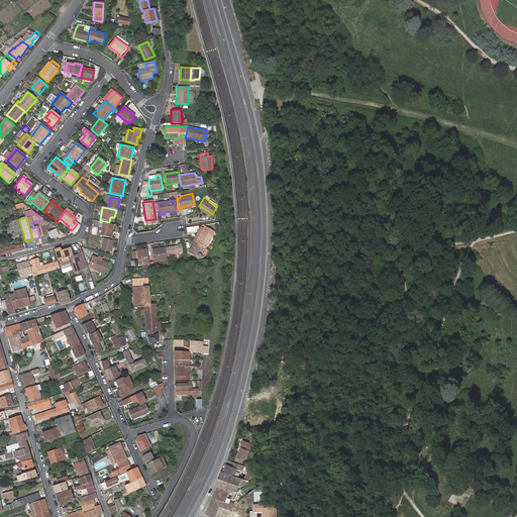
[(47,224),(41,219),(31,222),(32,228),(37,226),(40,226),(47,224)]
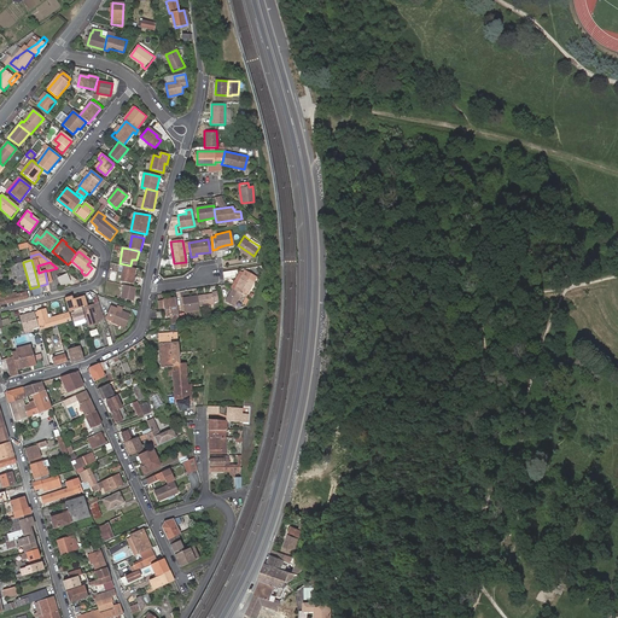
[(23,263),(15,266),(18,279),(16,280),(16,284),(28,280),(23,263)]
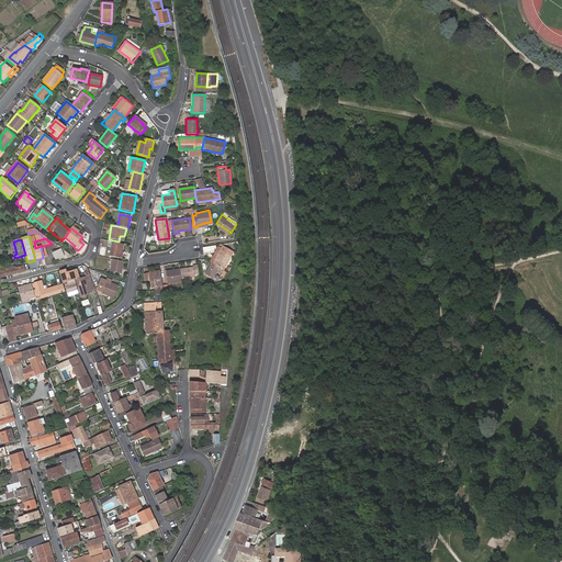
[(124,245),(113,243),(110,257),(121,259),(124,245)]
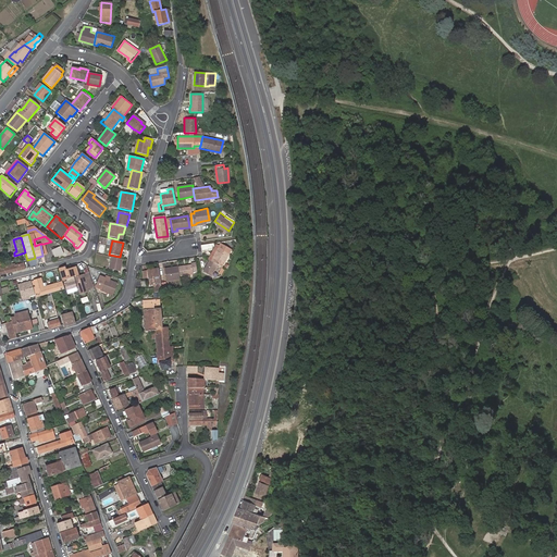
[(219,262),(223,264),(231,246),(221,242),(219,246),(214,256),(211,255),(210,259),(219,262)]
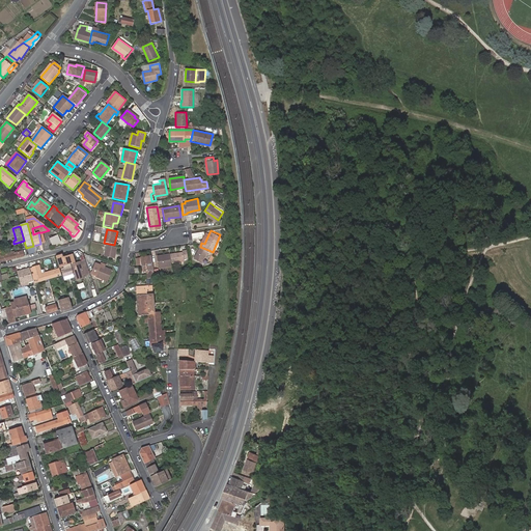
[(51,246),(59,244),(57,236),(49,239),(51,246)]
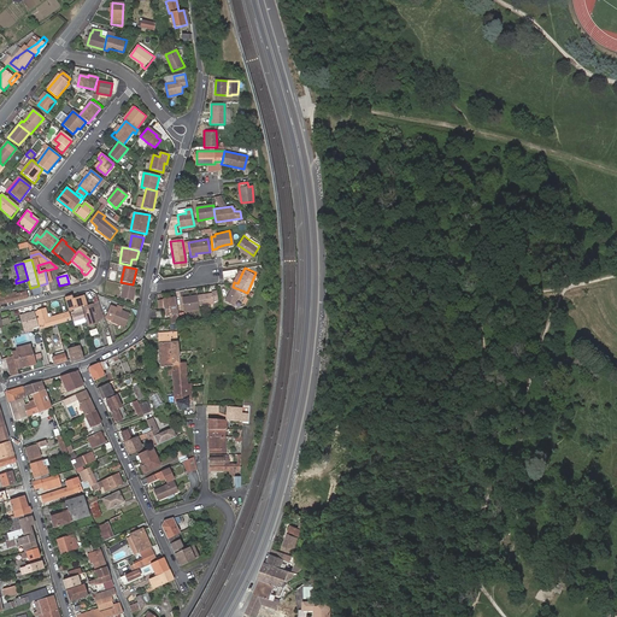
[(136,288),(124,286),(122,299),(134,301),(136,288)]
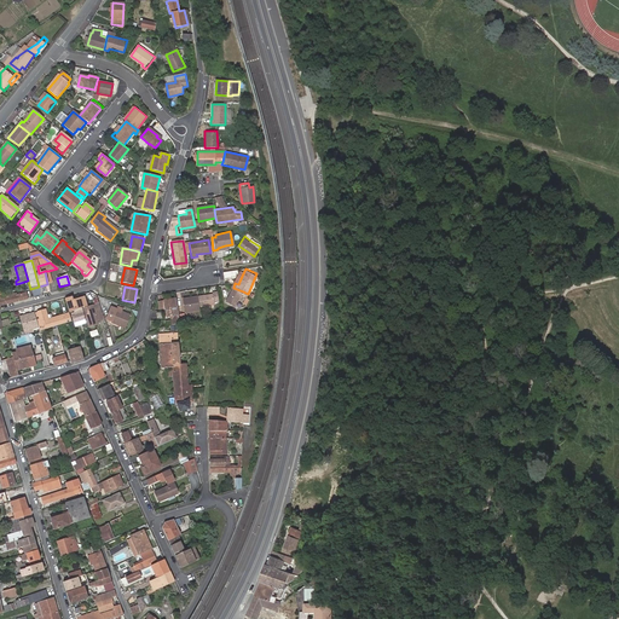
[(243,291),(233,288),(229,301),(238,305),(243,291)]
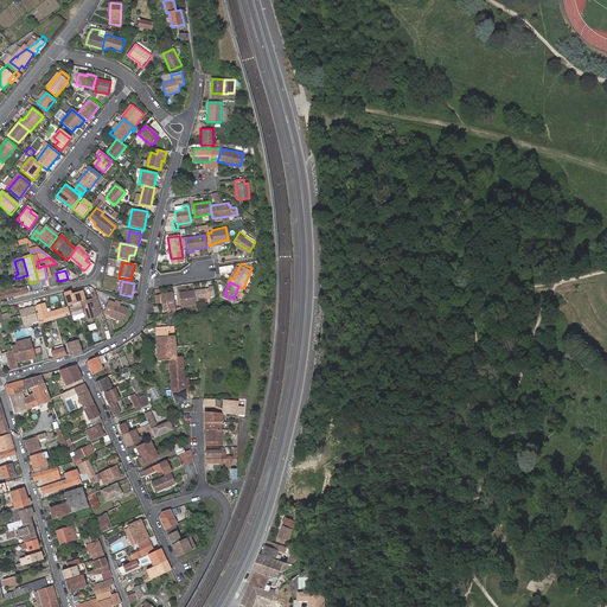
[(193,291),(195,300),(209,298),(209,295),(212,295),(211,286),(208,287),(208,288),(193,291)]
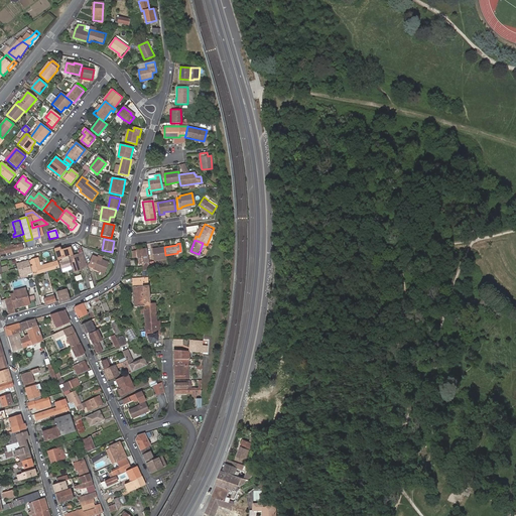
[(5,253),(23,249),(21,244),(14,246),(8,247),(7,245),(3,246),(3,247),(5,253)]
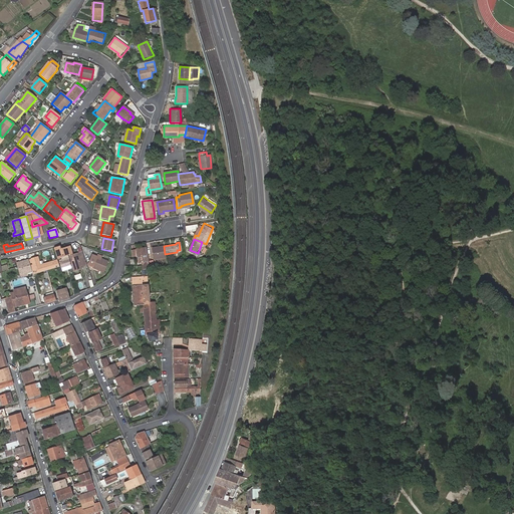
[(154,258),(166,257),(165,254),(164,246),(152,248),(154,258)]
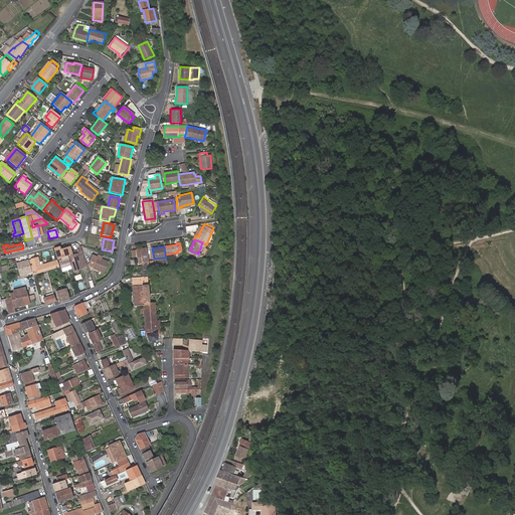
[(59,250),(59,247),(54,248),(57,260),(67,256),(67,255),(70,254),(68,248),(59,250)]
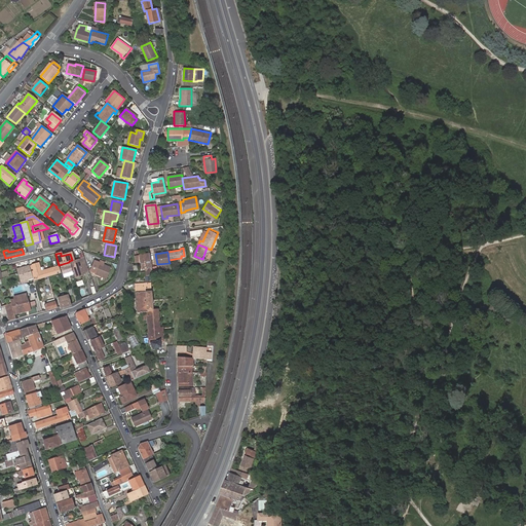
[(146,271),(152,270),(149,254),(138,256),(139,263),(144,262),(145,265),(145,268),(146,271)]
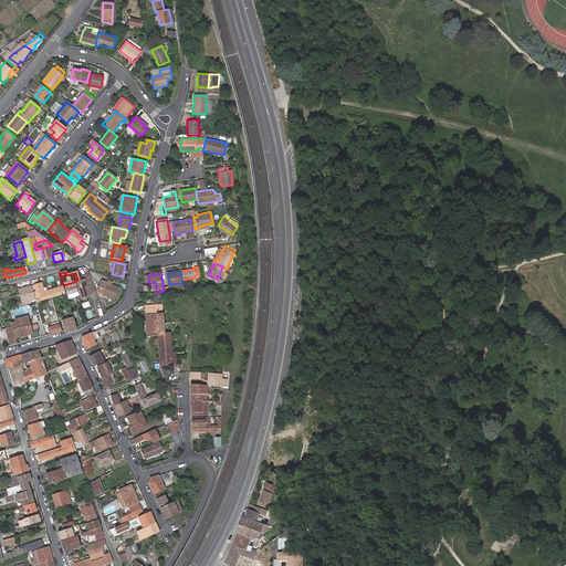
[(75,282),(81,297),(94,293),(90,278),(75,282)]
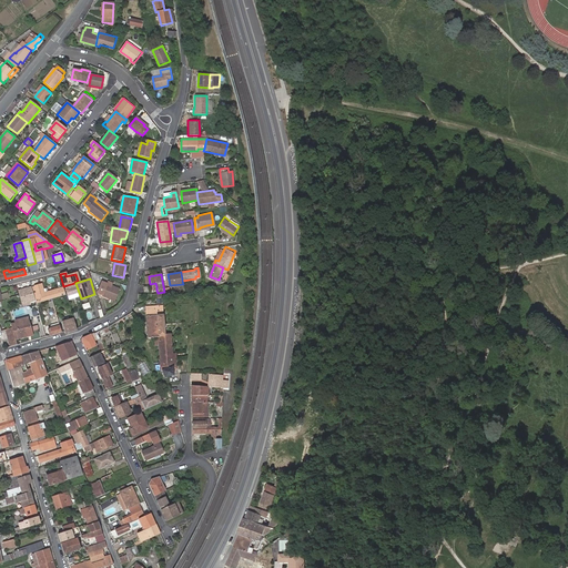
[(105,296),(104,297),(114,302),(119,290),(111,286),(110,287),(105,286),(107,284),(101,282),(97,293),(102,295),(105,296)]
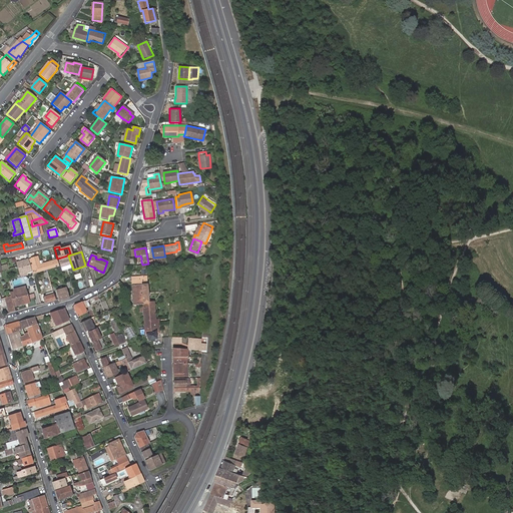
[(33,274),(47,270),(59,266),(57,260),(51,261),(51,263),(39,267),(39,265),(36,255),(31,258),(29,259),(30,264),(32,271),(33,274)]
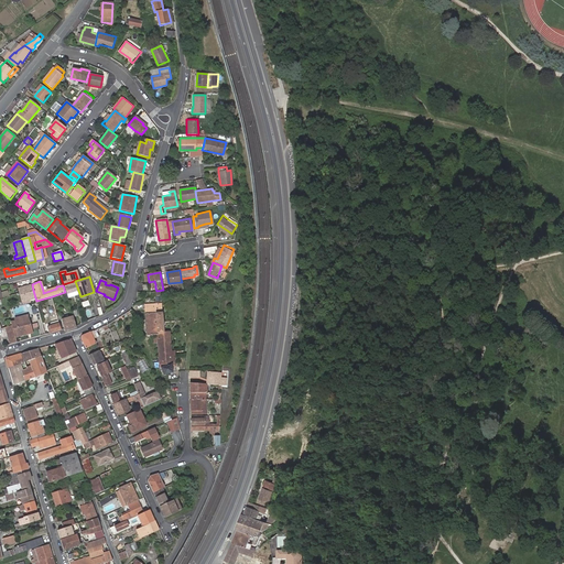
[(74,281),(68,282),(68,284),(65,285),(66,288),(65,288),(67,294),(76,291),(74,281)]
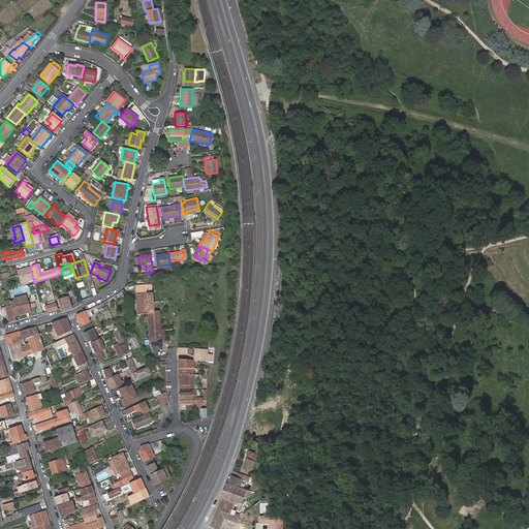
[(21,283),(33,279),(31,272),(30,267),(17,271),(18,275),(21,283)]
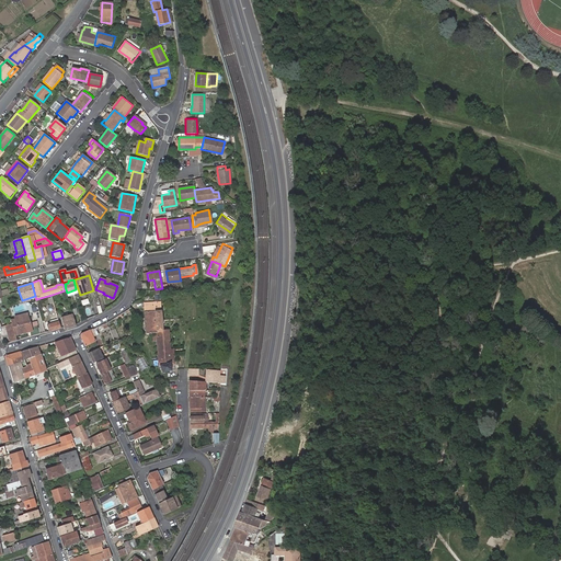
[(163,331),(161,301),(144,302),(146,332),(157,332),(159,365),(160,365),(163,373),(172,369),(171,364),(174,364),(173,347),(170,347),(169,331),(163,331)]
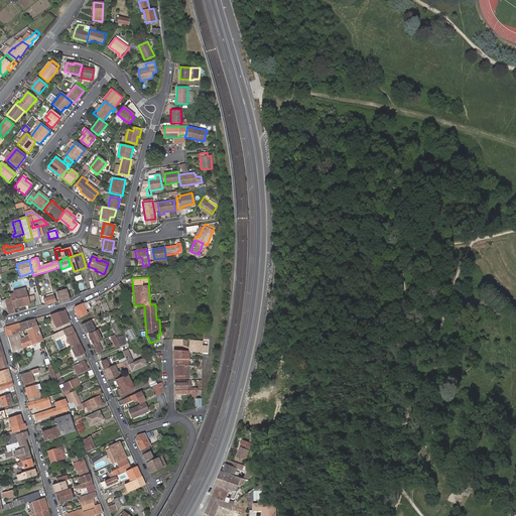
[(70,299),(69,297),(67,289),(66,288),(55,291),(57,300),(58,302),(70,299)]
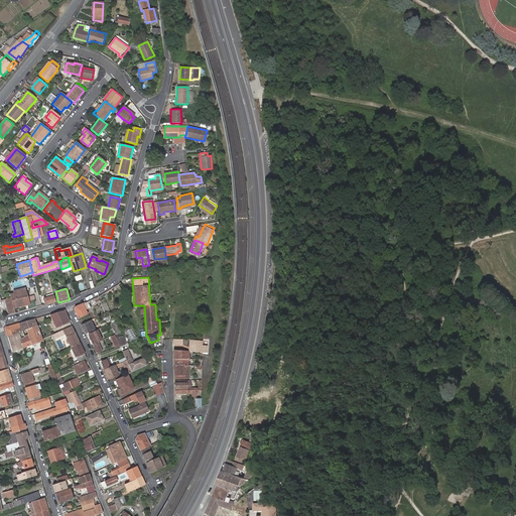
[(13,305),(13,308),(25,304),(25,302),(27,301),(24,292),(14,295),(10,296),(11,298),(13,305)]
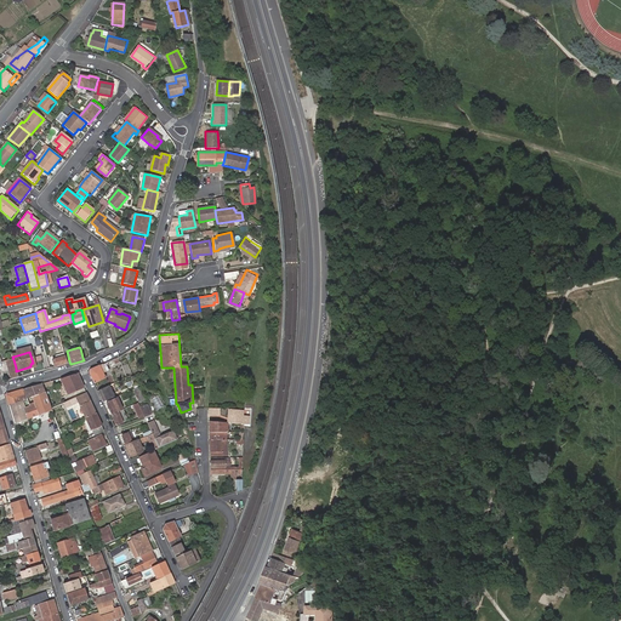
[(64,355),(51,359),(53,366),(67,363),(64,355)]
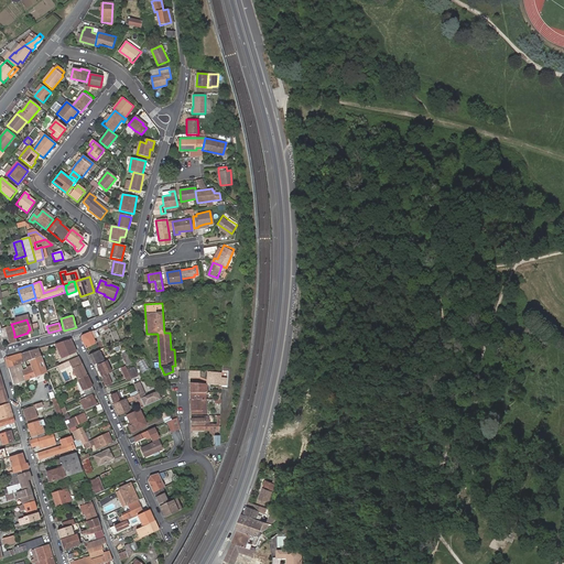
[(12,326),(6,327),(10,344),(17,342),(14,337),(14,334),(12,326)]
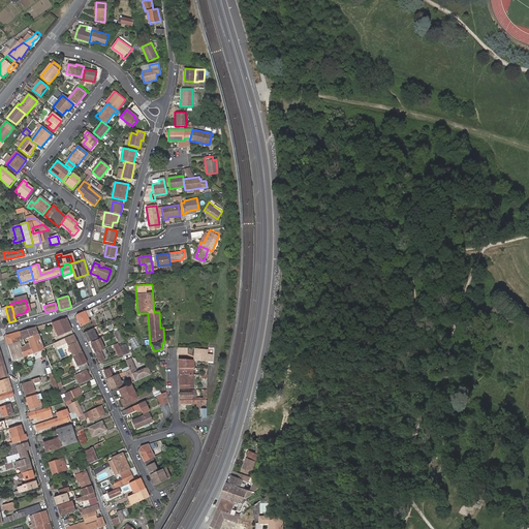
[(90,321),(85,311),(78,314),(76,316),(81,325),(90,321)]
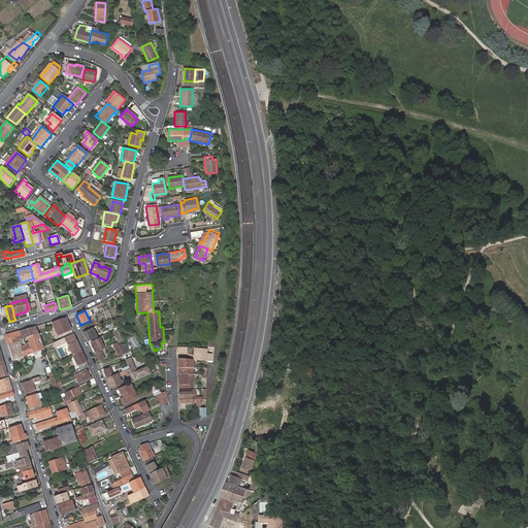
[(66,317),(52,321),(58,335),(71,329),(66,317)]
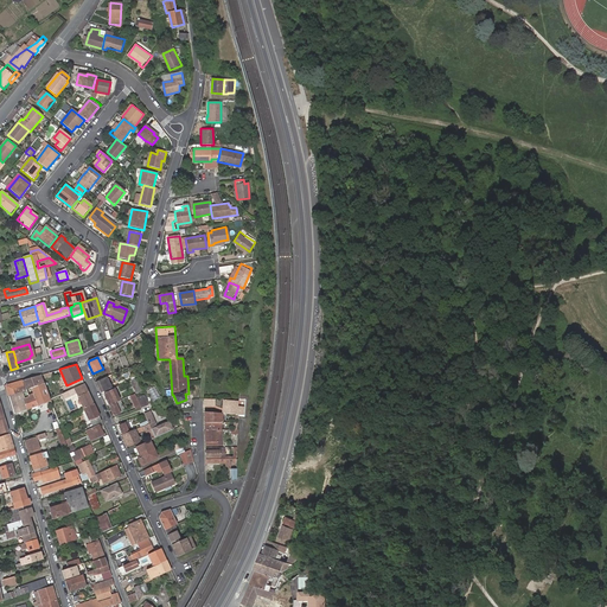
[(50,400),(46,390),(42,375),(6,385),(14,413),(50,400)]
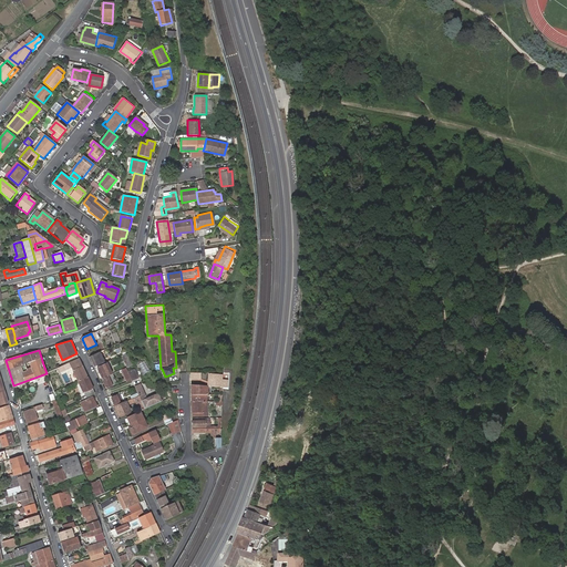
[(104,356),(102,351),(90,356),(94,367),(104,361),(102,357),(104,356)]
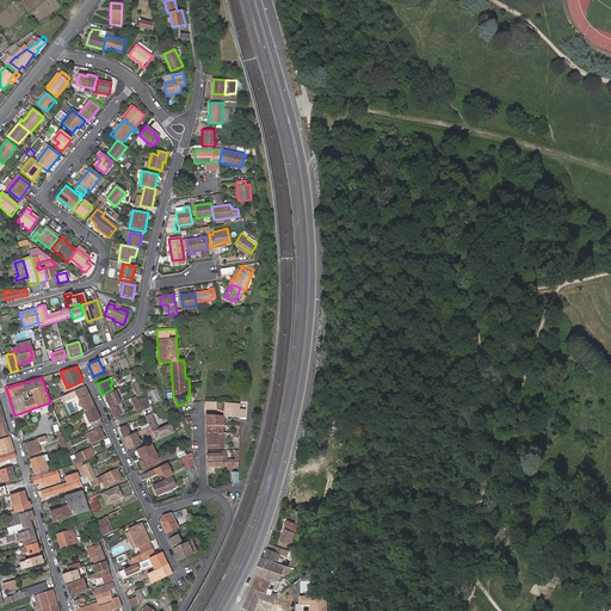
[(142,393),(142,392),(136,381),(131,382),(137,395),(142,393)]
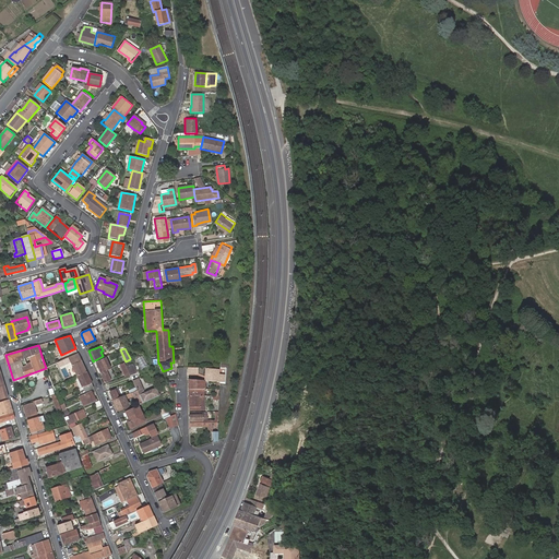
[(86,371),(78,353),(61,361),(62,364),(70,360),(74,368),(72,369),(71,371),(72,372),(73,372),(75,371),(78,376),(86,371)]
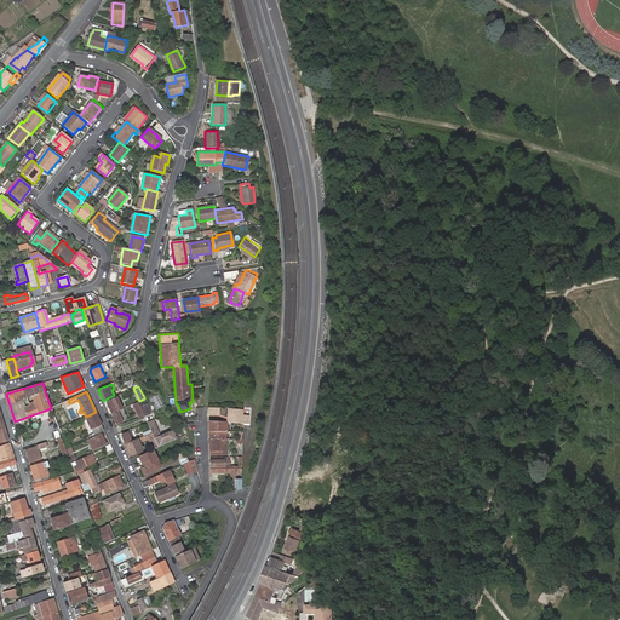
[(107,401),(112,413),(124,408),(118,396),(107,401)]
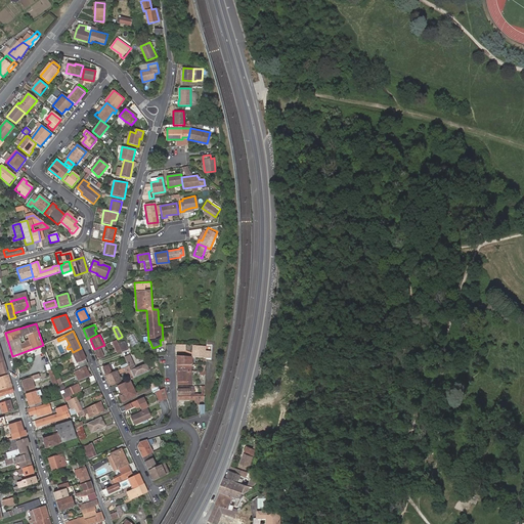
[(118,343),(117,340),(113,341),(118,352),(122,351),(118,343)]
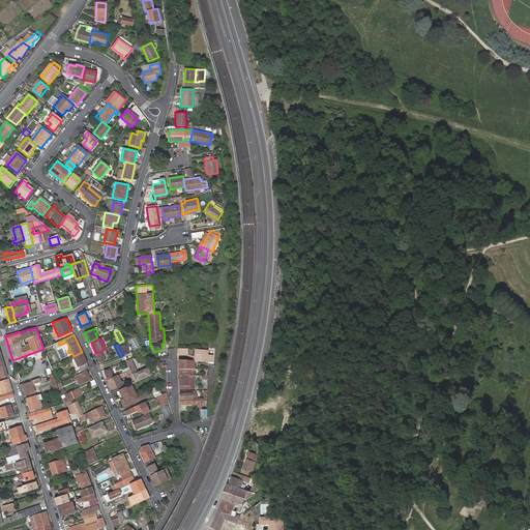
[(124,344),(119,347),(123,355),(128,353),(124,344)]
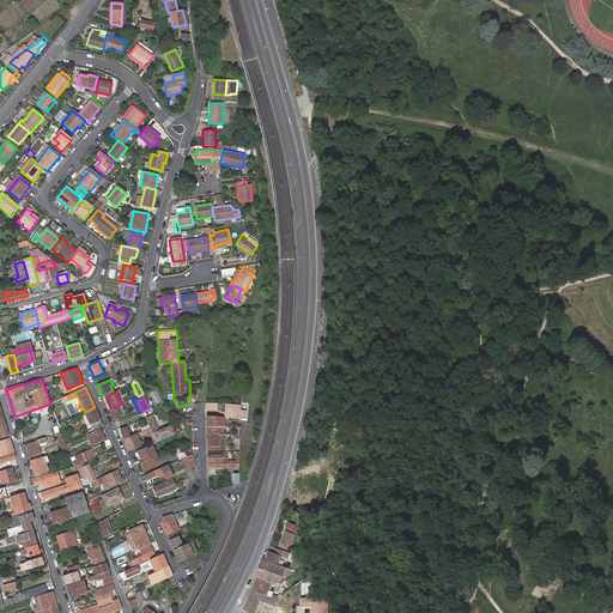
[(122,404),(110,408),(115,419),(121,417),(119,411),(123,408),(122,404)]
